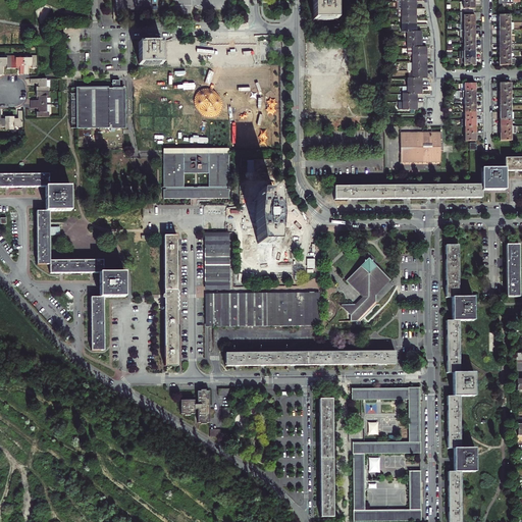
[(312,0),(313,21),(336,21),(335,0),(312,0)]
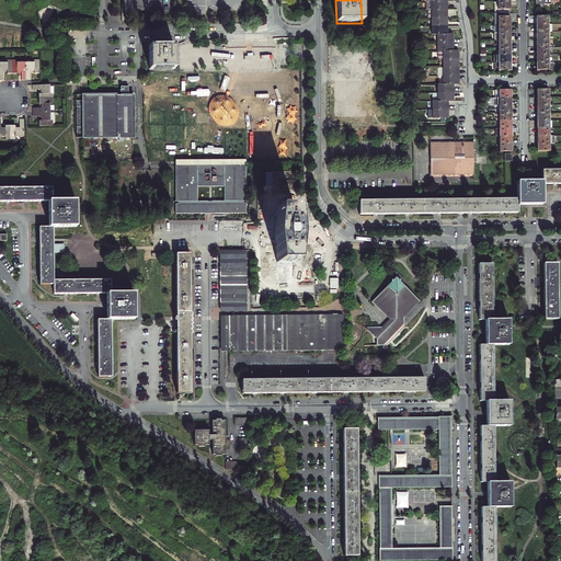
[(496,14),(502,14),(511,14),(511,11),(512,11),(512,3),(500,3),(496,3),(496,14)]
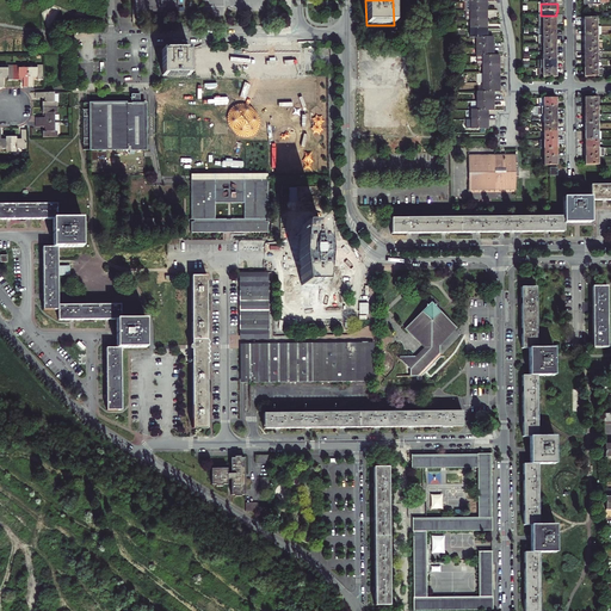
[(539,16),(539,28),(556,28),(556,18),(547,18),(547,16),(541,16),(539,16)]
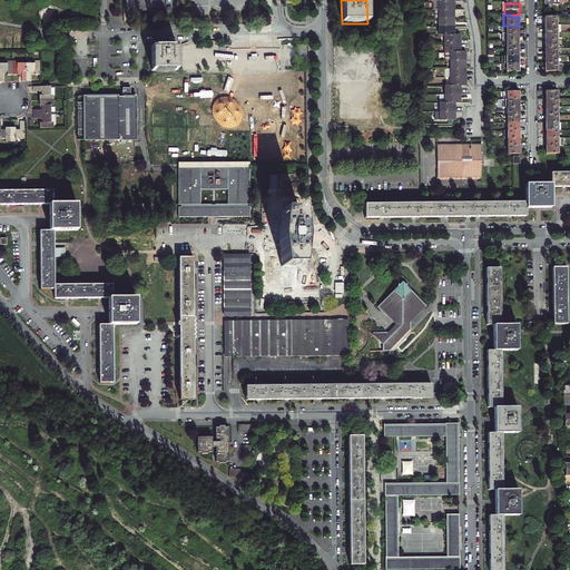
[(249,79),(277,78),(276,45),(248,46),(249,79)]
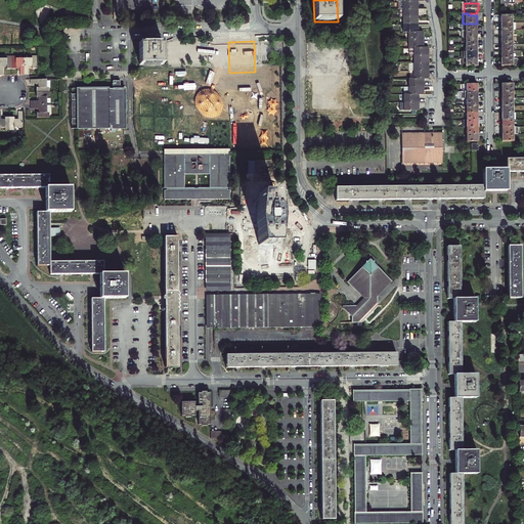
[(139,44),(140,67),(163,67),(163,44),(139,44)]
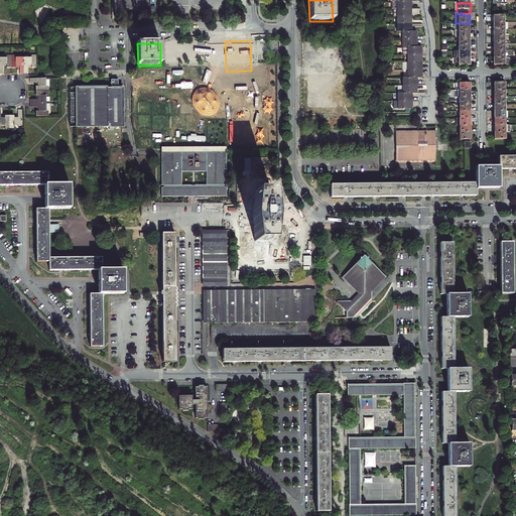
[(12,69),(12,55),(7,55),(7,58),(0,57),(0,74),(3,74),(3,67),(7,67),(7,69),(12,69)]
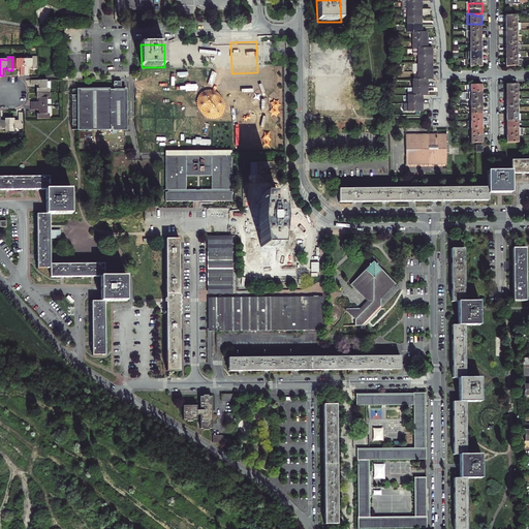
[(25,75),(25,60),(17,60),(17,57),(12,57),(12,70),(17,70),(17,68),(21,68),(21,70),(20,75),(25,75)]
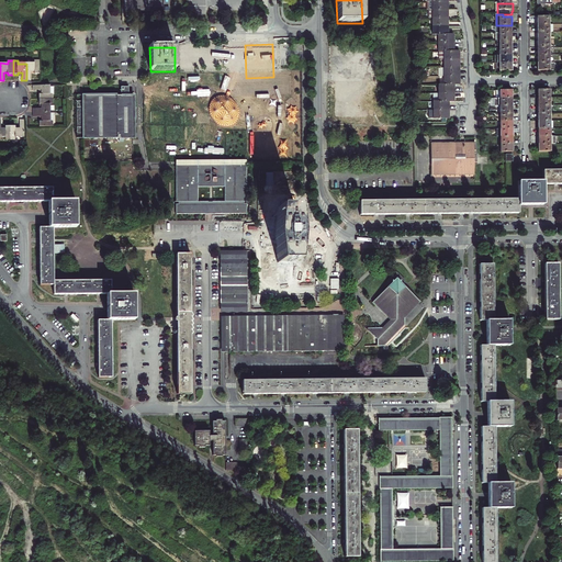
[(40,75),(40,60),(35,60),(35,64),(26,64),(26,80),(31,80),(31,75),(31,72),(35,72),(35,75),(40,75)]
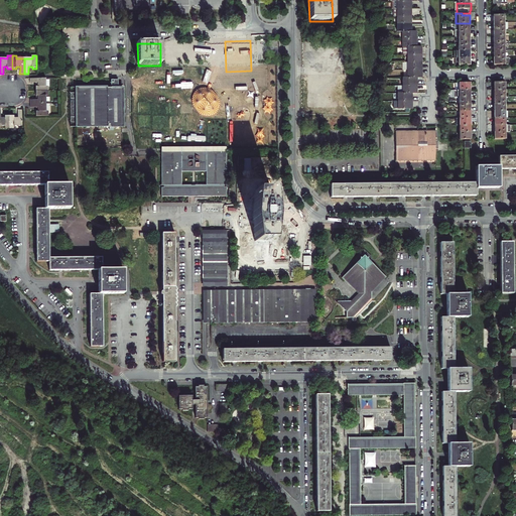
[(418,78),(409,78),(404,78),(404,86),(419,86),(418,78)]
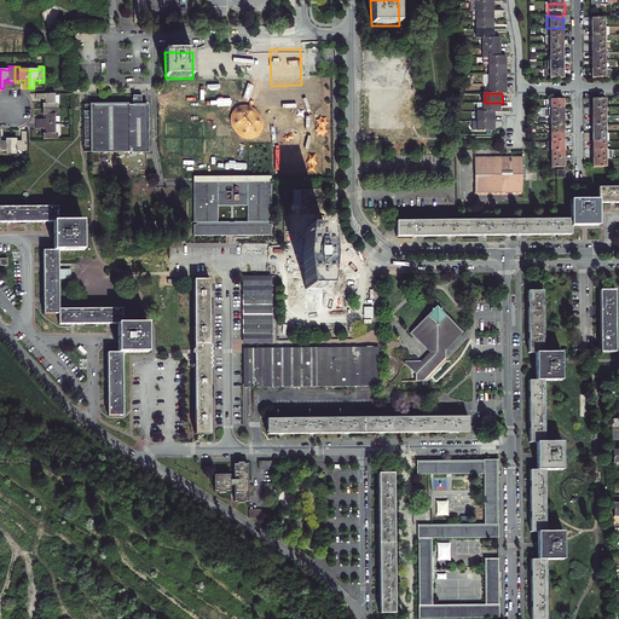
[(44,104),(44,110),(59,109),(59,104),(56,104),(56,94),(36,94),(36,99),(44,98),(46,98),(47,104),(44,104)]
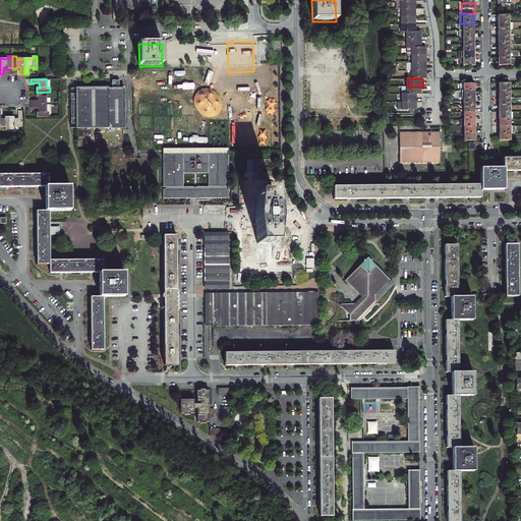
[(77,128),(122,128),(123,90),(118,90),(118,80),(111,80),(111,90),(77,90),(77,95),(71,95),(70,124),(77,124),(77,128)]
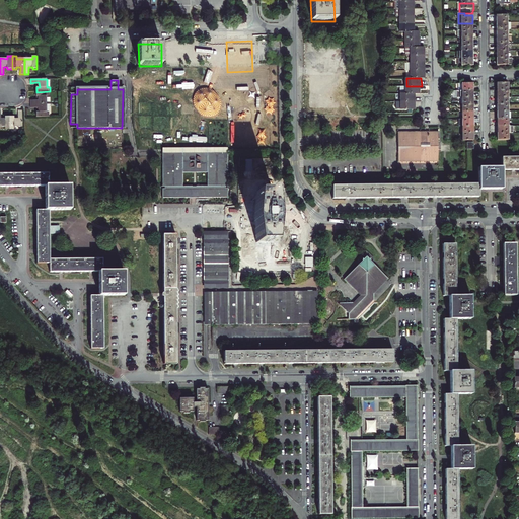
[(306,83),(307,115),(332,115),(332,83),(306,83)]
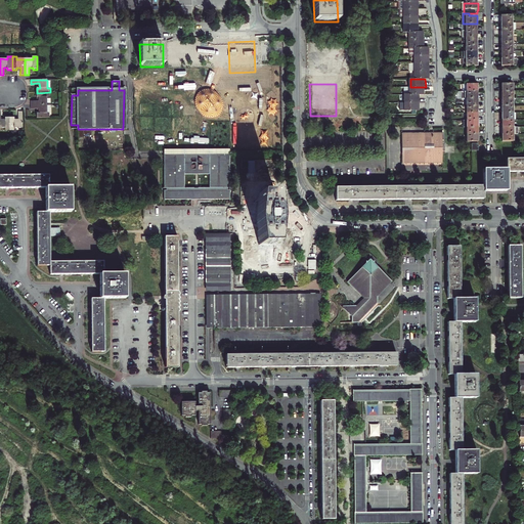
[(50,96),(50,92),(37,93),(37,96),(40,96),(40,100),(32,100),(32,105),(48,105),(48,96),(50,96)]
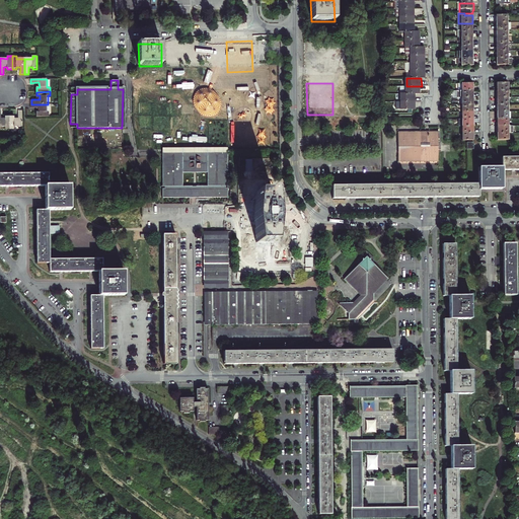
[(416,93),(401,93),(401,102),(416,102),(416,93)]
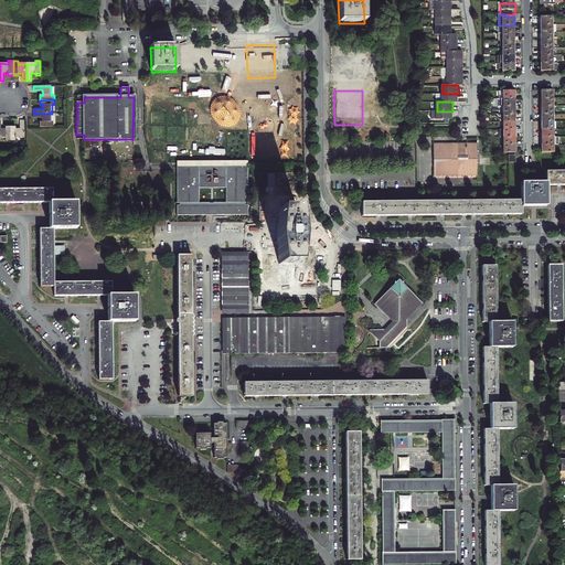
[(52,114),(34,114),(34,118),(43,118),(43,123),(40,123),(41,127),(54,127),(54,123),(52,123),(52,114)]
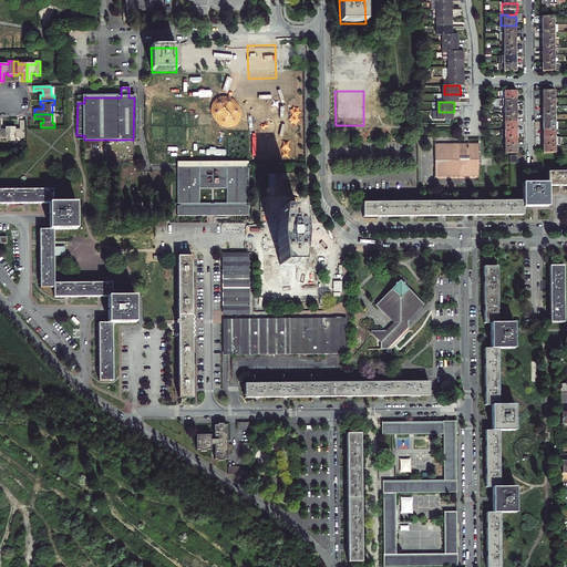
[(11,127),(7,127),(7,130),(2,130),(2,127),(2,121),(0,121),(0,138),(7,138),(7,141),(11,141),(11,127)]
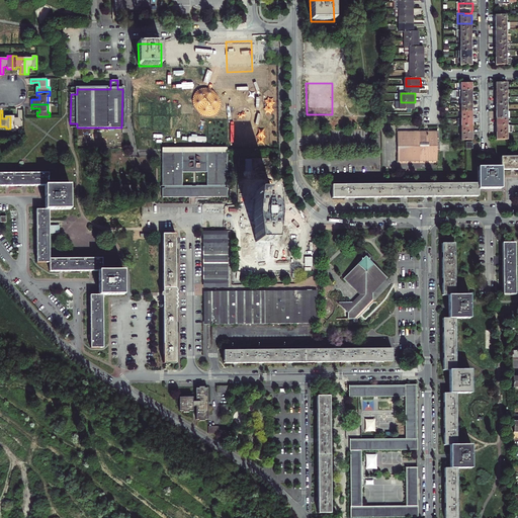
[(22,126),(22,110),(18,110),(18,118),(14,118),(14,116),(10,116),(10,128),(14,128),(14,126),(22,126)]
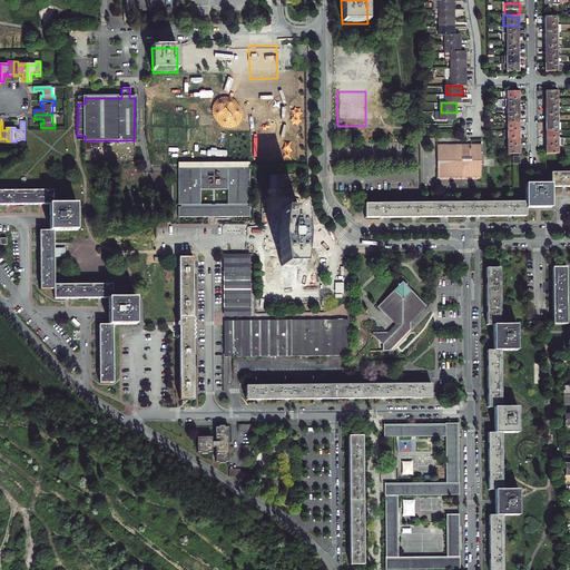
[(482,146),(477,146),(477,164),(461,164),(461,146),(439,146),(439,178),(482,178),(482,146)]
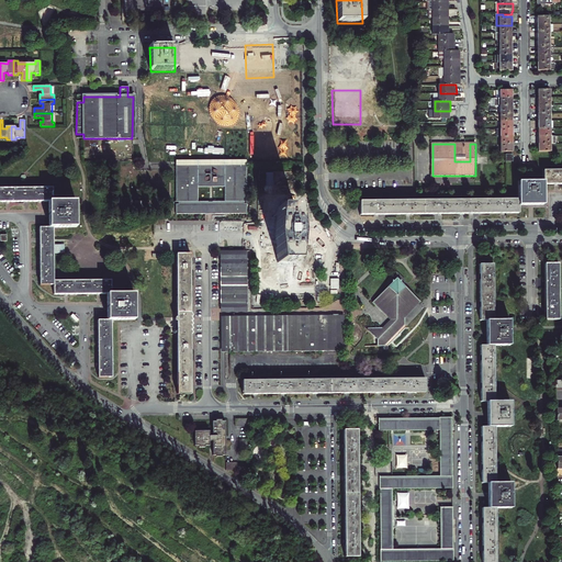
[(470,144),(454,144),(454,161),(470,161),(470,144)]
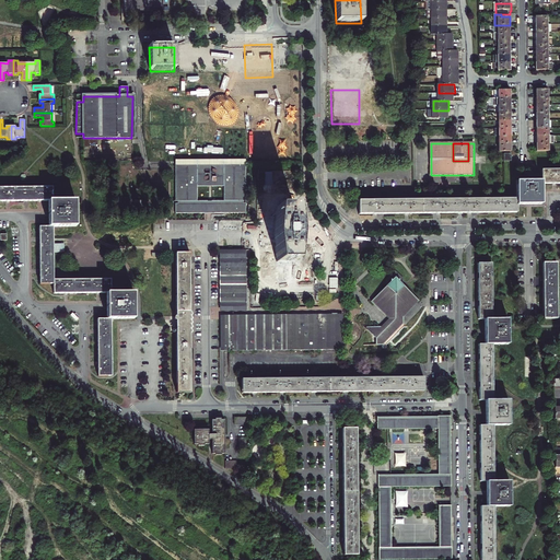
[(245,213),(245,165),(174,166),(175,214),(245,213)]
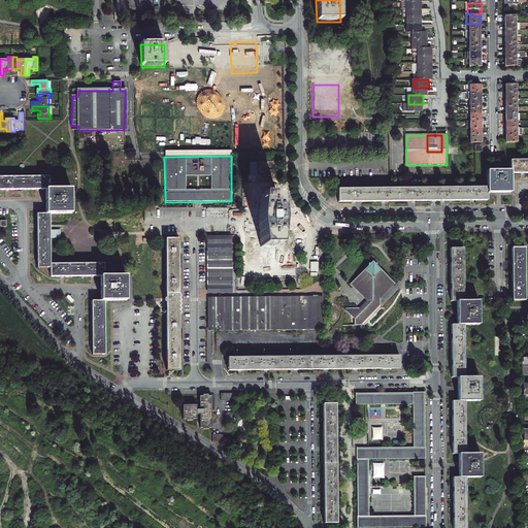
[(527,159),(512,160),(512,171),(512,173),(527,172),(527,159)]
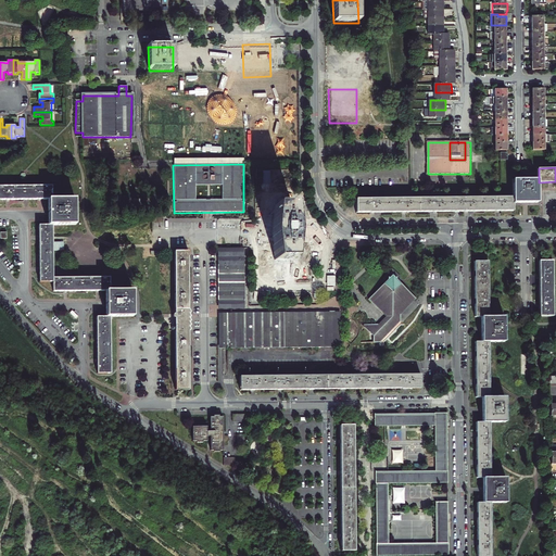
[(539,182),(539,180),(512,180),(512,196),(512,198),(512,203),(517,203),(539,203),(539,182)]
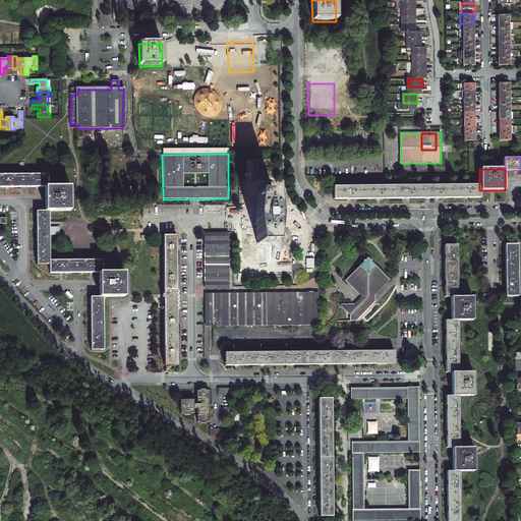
[(49,174),(0,174),(0,187),(46,187),(50,186),(49,174)]
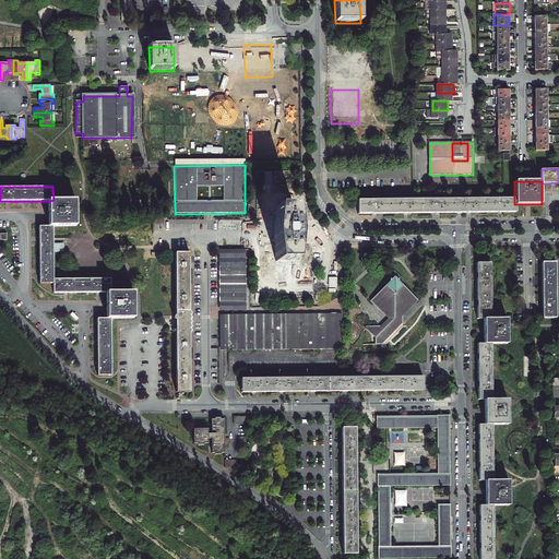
[(514,204),(514,199),(358,201),(358,214),(515,213),(514,204)]
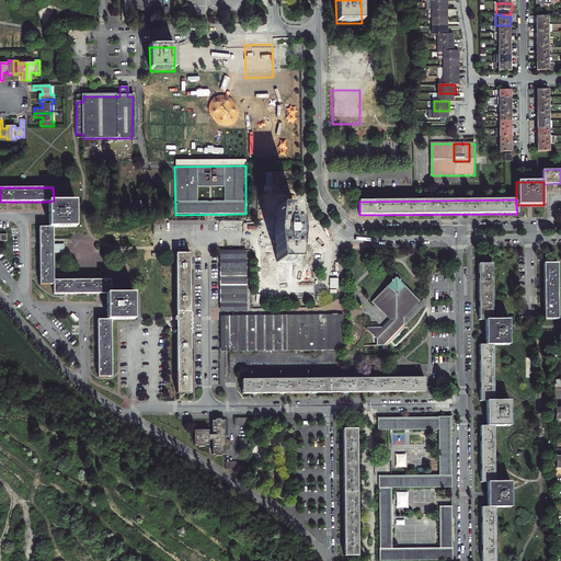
[(57,279),(54,279),(54,227),(71,226),(77,226),(76,201),(54,201),(49,202),(49,209),(49,212),(46,212),(46,216),(50,216),(50,227),(41,227),(41,237),(37,237),(37,241),(41,241),(41,270),(38,270),(38,274),(41,274),(41,284),(54,284),(57,279)]
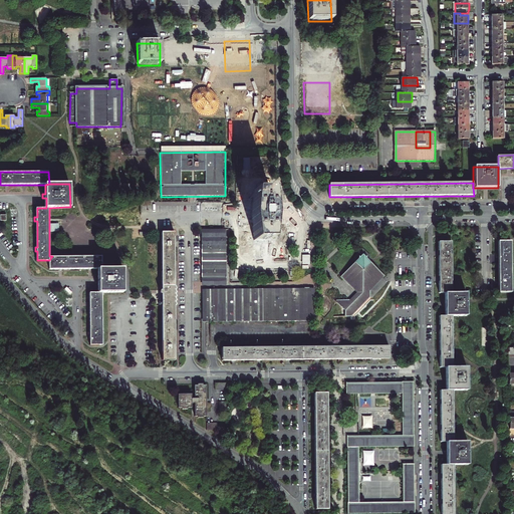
[(251,192),(253,234),(242,234),(243,244),(248,244),(248,242),(256,242),(257,265),(276,264),(276,256),(284,255),(283,233),(275,233),(274,191),(251,192)]
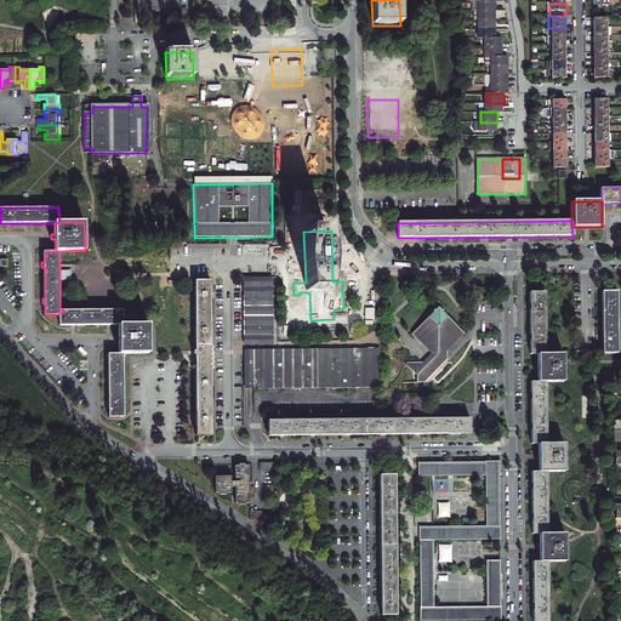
[(243,278),(244,345),(273,343),(272,277),(243,278)]
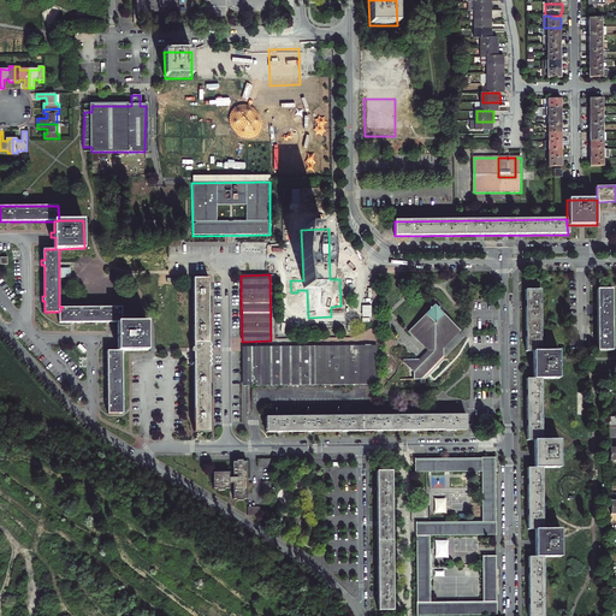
[(209,431),(208,279),(193,279),(194,431),(209,431)]
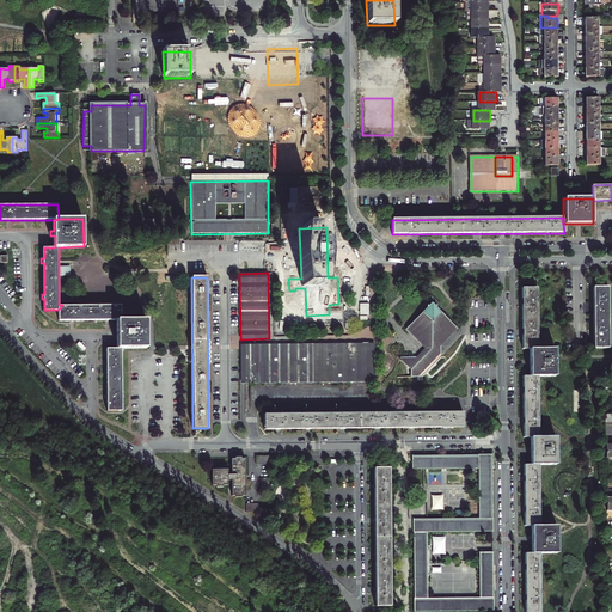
[(537,288),(522,288),(524,350),(526,350),(527,378),(524,378),(524,439),(527,439),(527,465),(524,465),(525,526),(528,526),(528,554),(525,554),(525,611),(540,611),(540,554),(554,554),(554,526),(539,526),(539,465),(552,465),(552,438),(538,439),(538,377),(552,377),(552,350),(538,350),(537,288)]
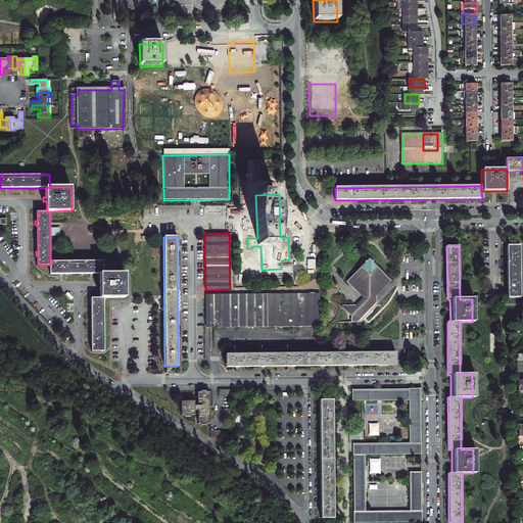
[(519,298),(519,246),(507,246),(507,298),(519,298)]
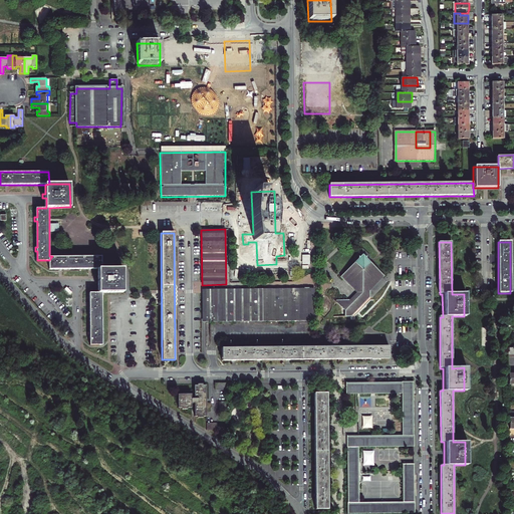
[(370,257),(362,249),(354,257),(354,263),(340,277),(356,293),(349,300),(337,300),(335,302),(346,313),(344,314),(344,318),(353,318),(370,301),(370,291),(384,277),(384,276),(370,263),(370,257)]
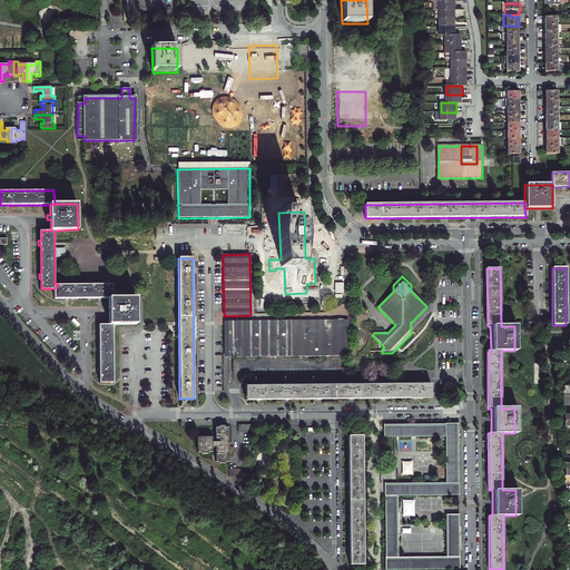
[(108,298),(112,297),(112,284),(58,284),(55,288),(55,298),(108,298)]
